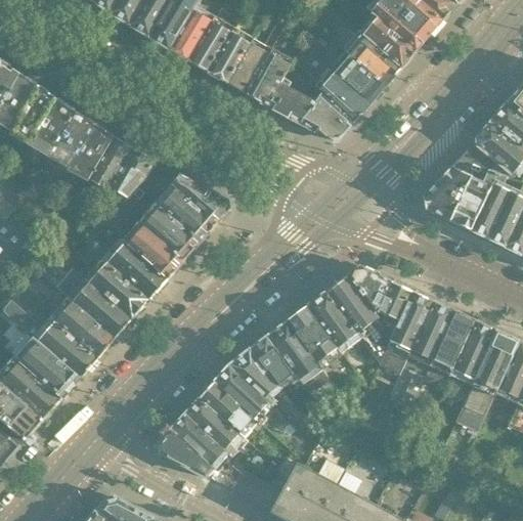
[(92,0),(110,11),(117,0),(92,0)]
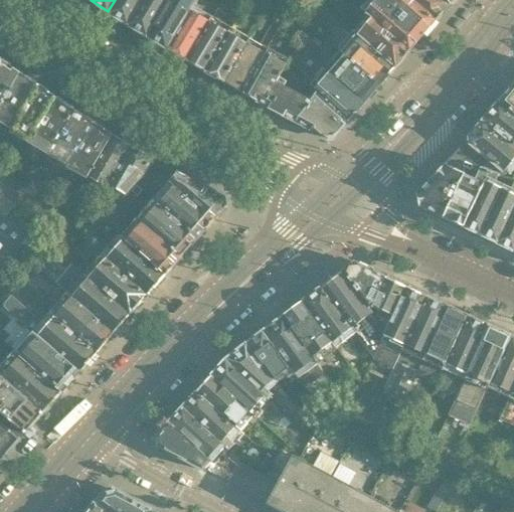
[(115,0),(108,11),(127,24),(141,0),(115,0)]
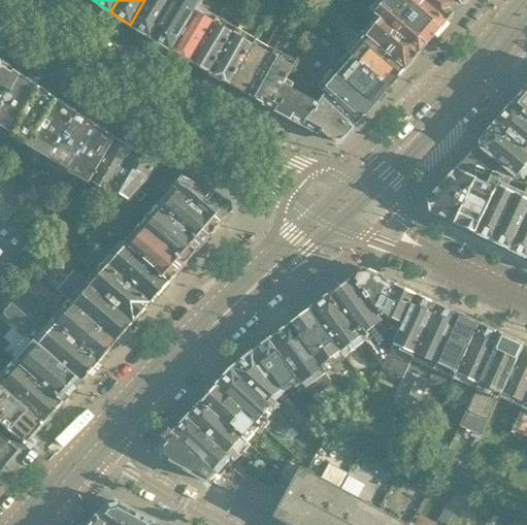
[(144,0),(130,25),(151,37),(173,0),(144,0)]
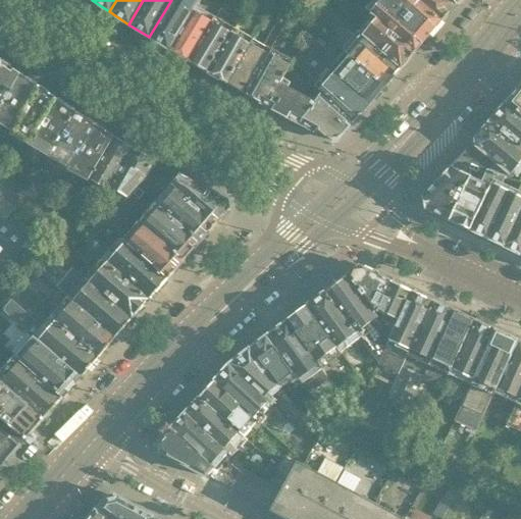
[(168,49),(192,9),(195,4),(197,0),(171,0),(149,37),(168,49)]
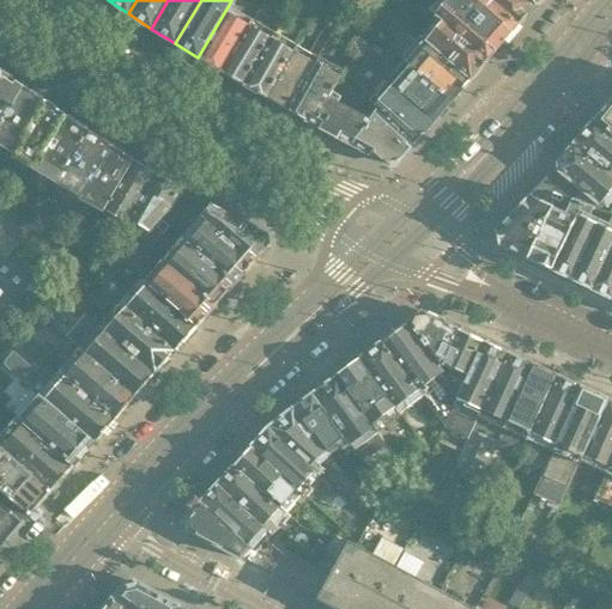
[(517,22),(492,0),(441,0),(443,2),(434,13),(435,14),(486,58),(517,22)]
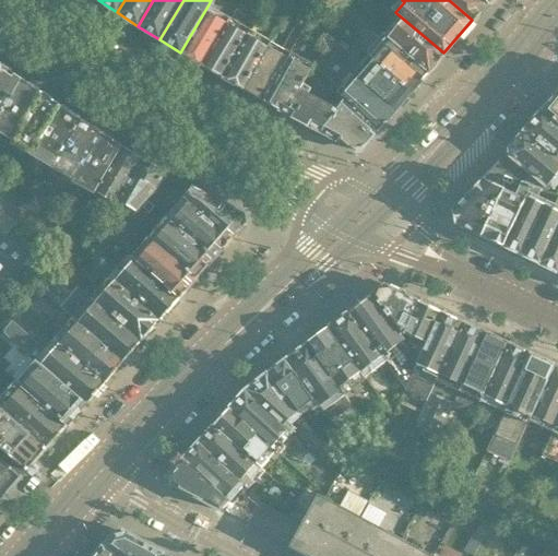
[(487,2),(485,0),(449,0),(472,20),(487,2)]
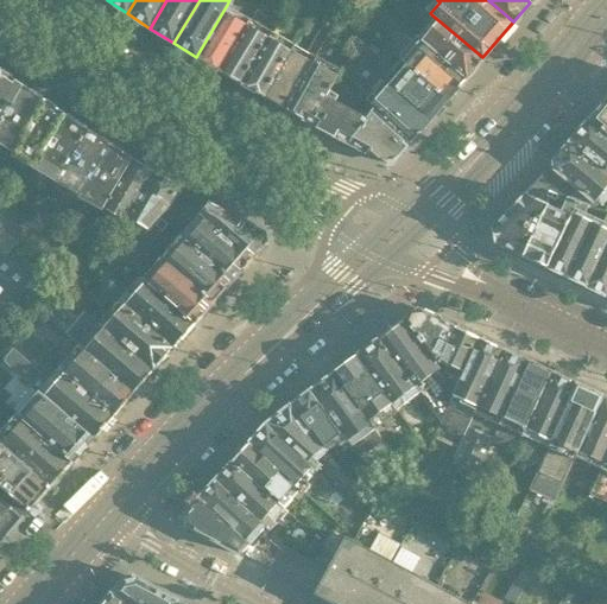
[(227,5),(223,11),(196,57),(219,70),(250,18),(227,5)]
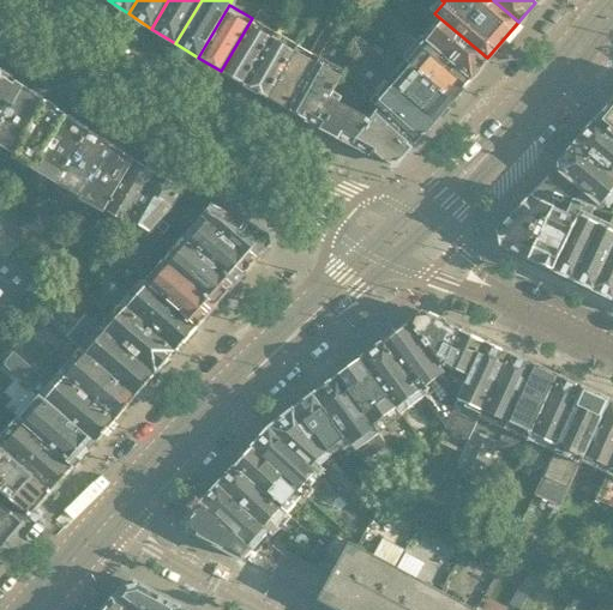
[(487,58),(436,14),(430,23),(436,28),(425,40),(428,43),(469,78),(487,58)]
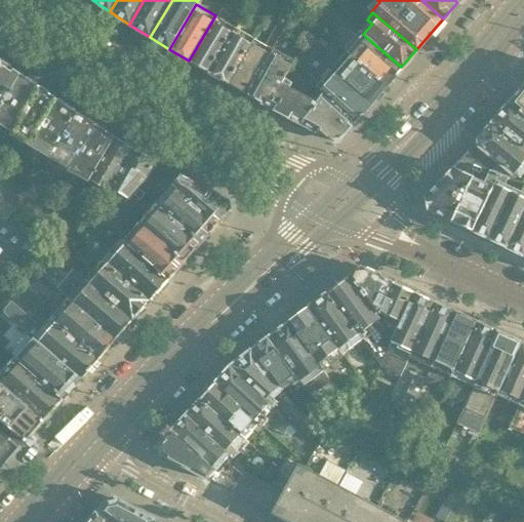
[(234,26),(215,15),(189,61),(208,72),(234,26)]
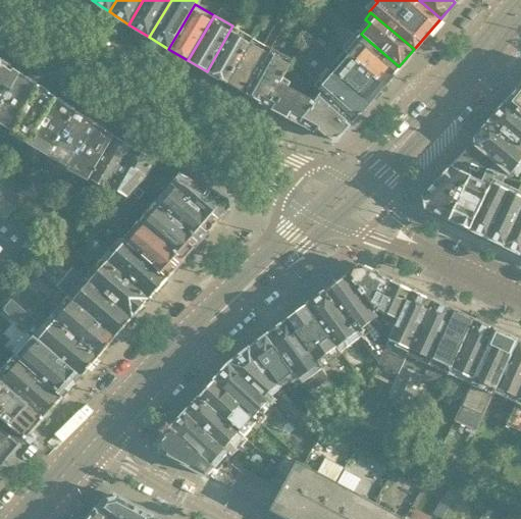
[(342,17),(339,21),(350,32),(353,27),(342,17)]
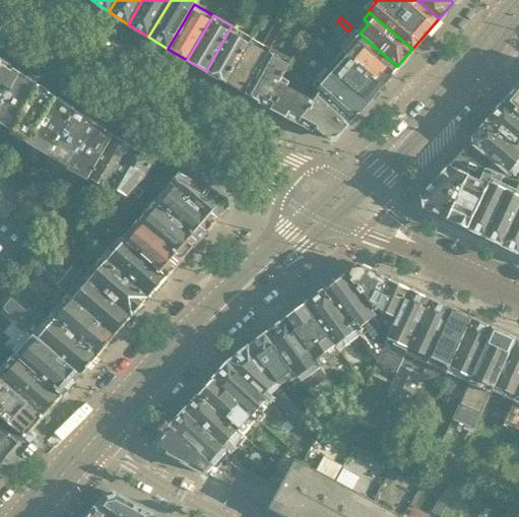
[(232,25),(206,71),(225,82),(252,36),(232,25)]
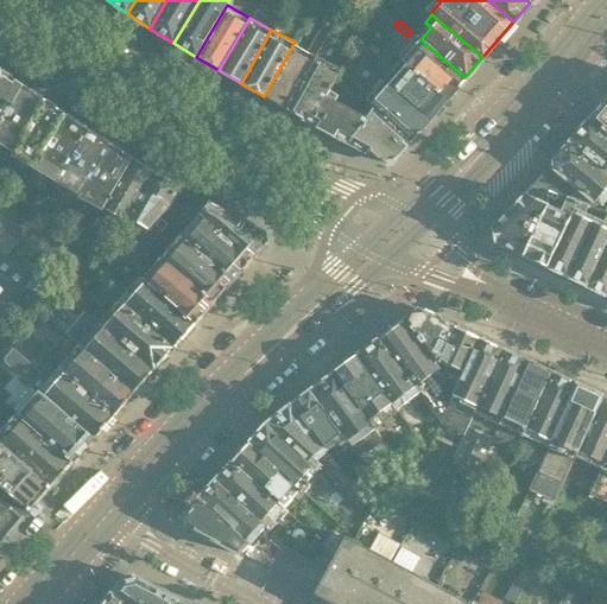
[(307,49),(295,42),(264,96),(285,108),(313,59),(303,55),(307,49)]
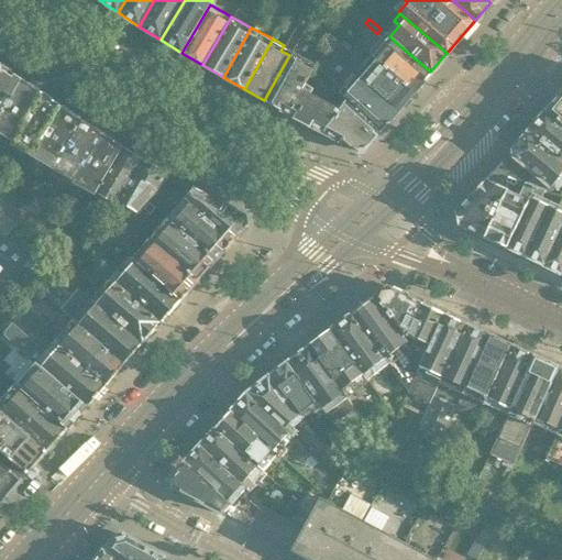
[(430,72),(393,40),(376,57),(415,90),(430,72)]
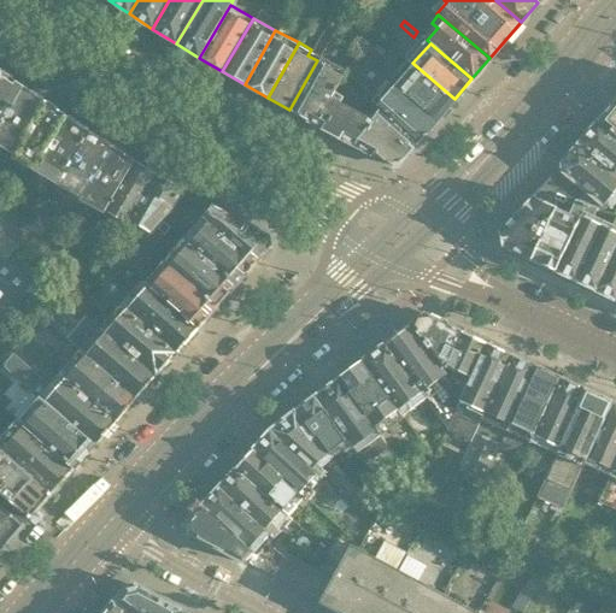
[(320,54),(317,60),(289,110),(300,116),(314,123),(333,89),(341,74),(345,68),(320,54)]
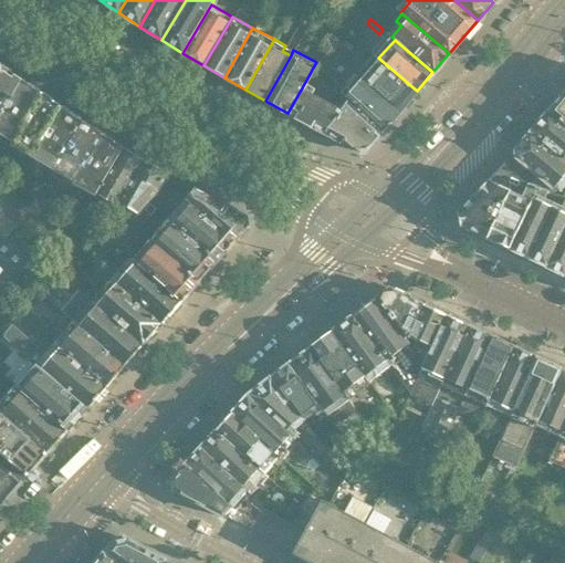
[(399,110),(362,77),(357,73),(354,71),(335,54),(332,59),(326,65),(346,84),(339,92),(346,98),(382,129),(399,110)]
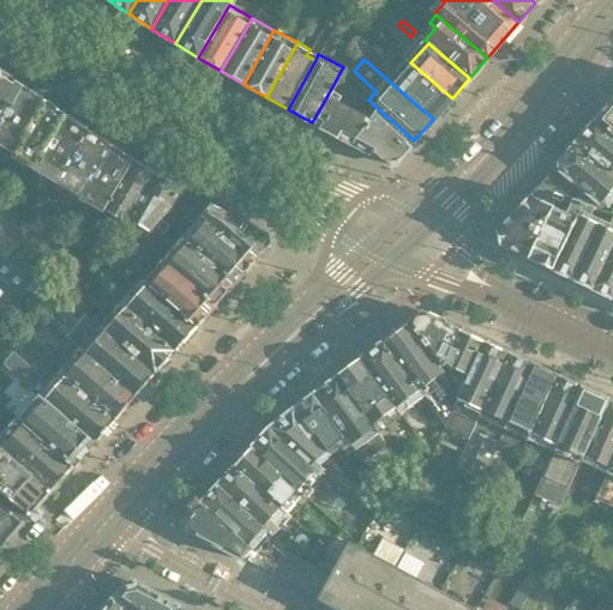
[(452,98),(410,62),(402,73),(397,68),(388,79),(392,84),(433,119),(452,98)]
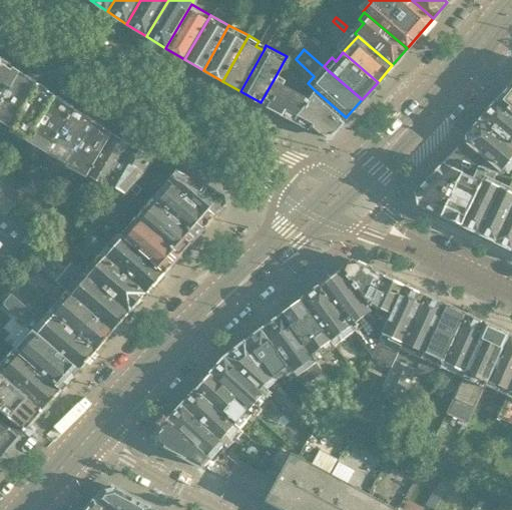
[(0,101),(18,70),(1,58),(0,58),(0,101)]
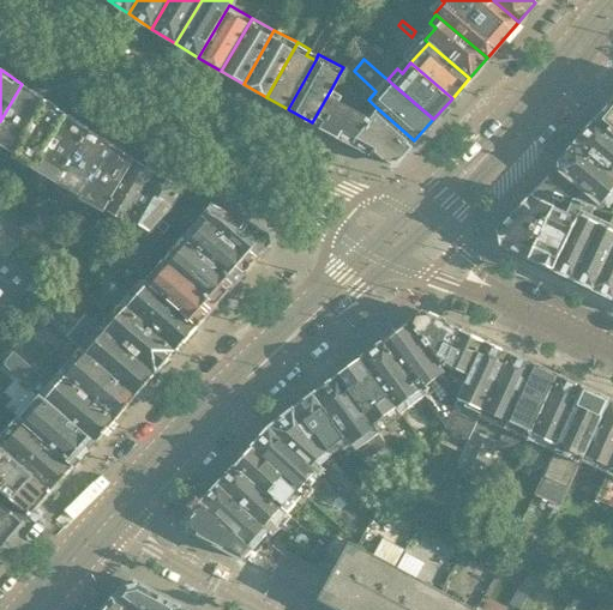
[(0,143),(13,151),(44,100),(22,84),(0,121),(0,143)]
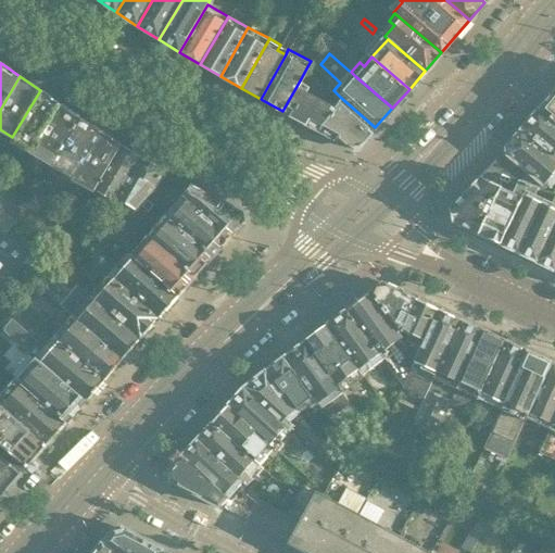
[(308,85),(300,80),(282,111),(301,121),(316,128),(335,104),(306,89),(308,85)]
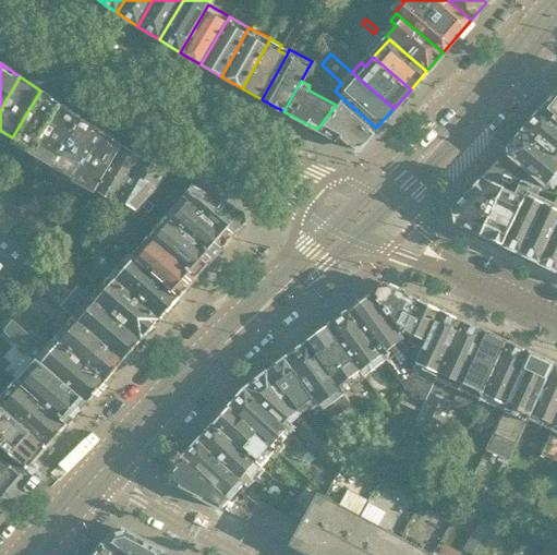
[(556,85),(539,108),(556,122),(556,85)]
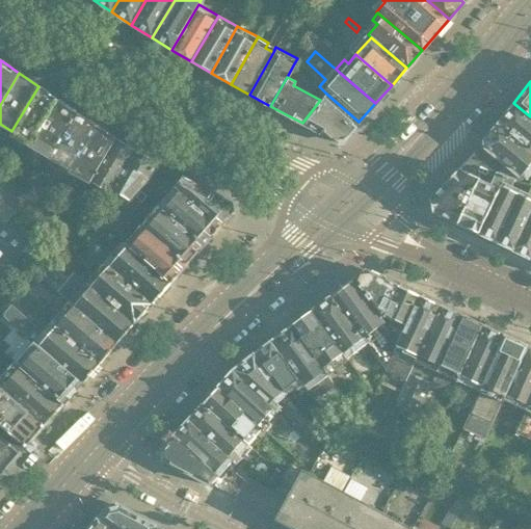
[(29,146),(57,99),(38,86),(11,131),(10,134),(29,146)]
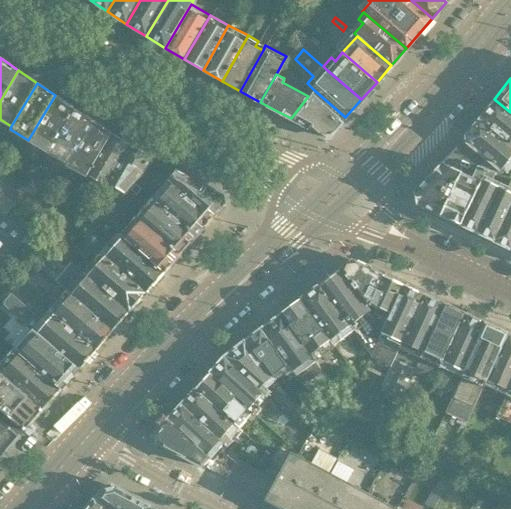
[(345,117),(313,89),(308,96),(291,118),(308,127),(311,124),(323,134),(331,133),(345,117)]
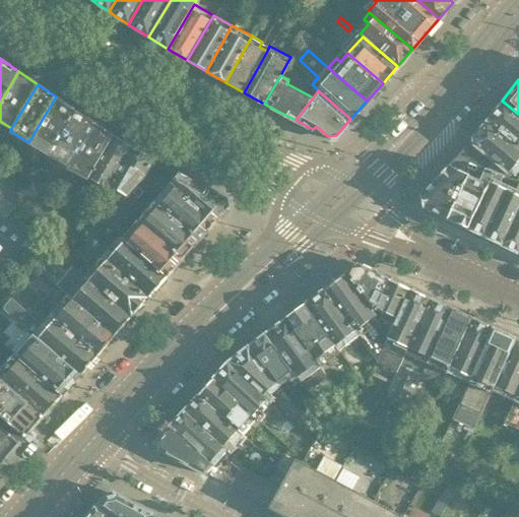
[(74,110),(56,97),(28,142),(49,154),(74,110)]
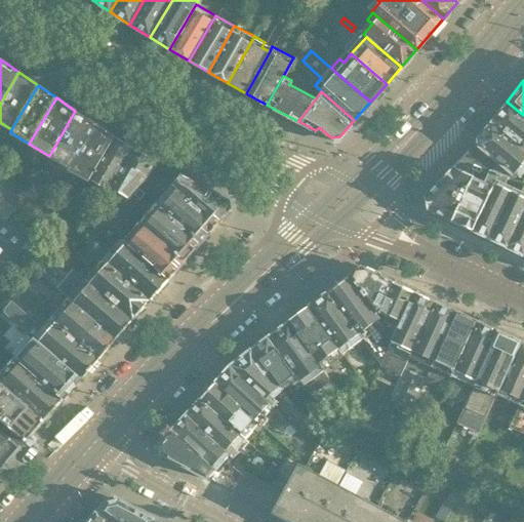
[(523,115),(507,102),(491,121),(523,150),(523,115)]
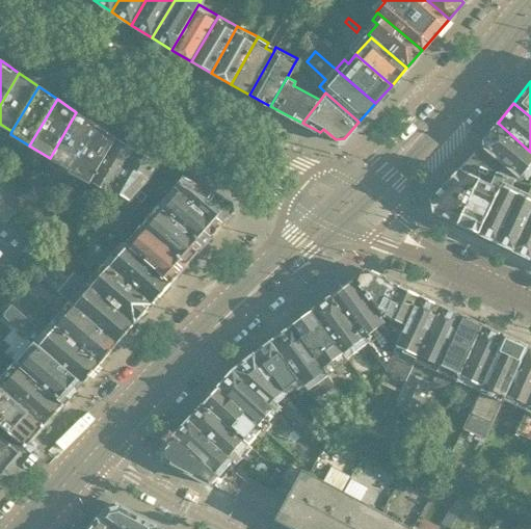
[(83,117),(76,112),(50,158),(70,170),(96,125),(83,117)]
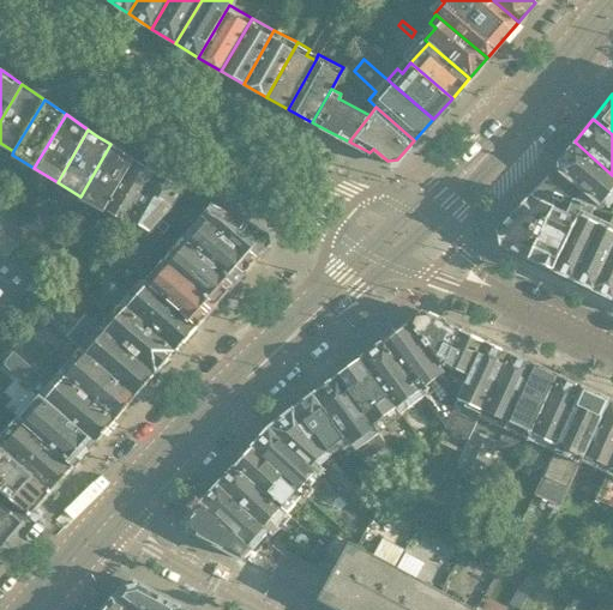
[(612,175),(575,142),(554,165),(586,192),(606,207),(612,198),(612,175)]
